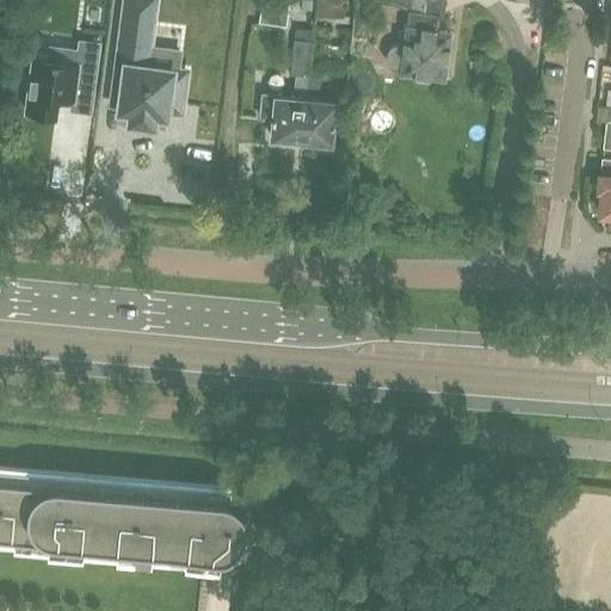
[(130,121),(134,122),(150,124),(154,124),(156,113),(167,116),(168,109),(181,111),(186,71),(180,69),(147,66),(150,44),(155,0),(125,0),(113,102),(121,103),(121,110),(131,111),(130,121)]
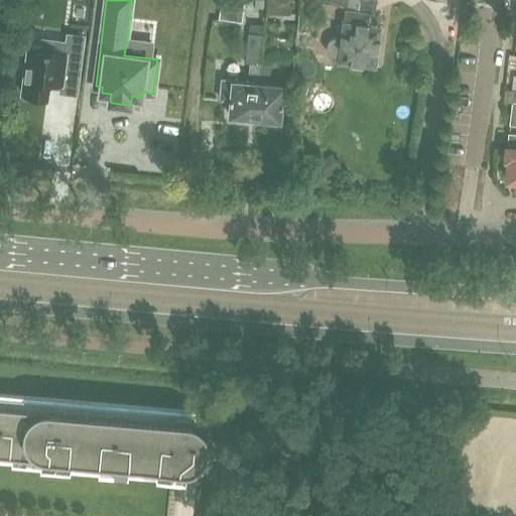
[(242,21),(244,0),(221,0),(220,18),(242,21)]
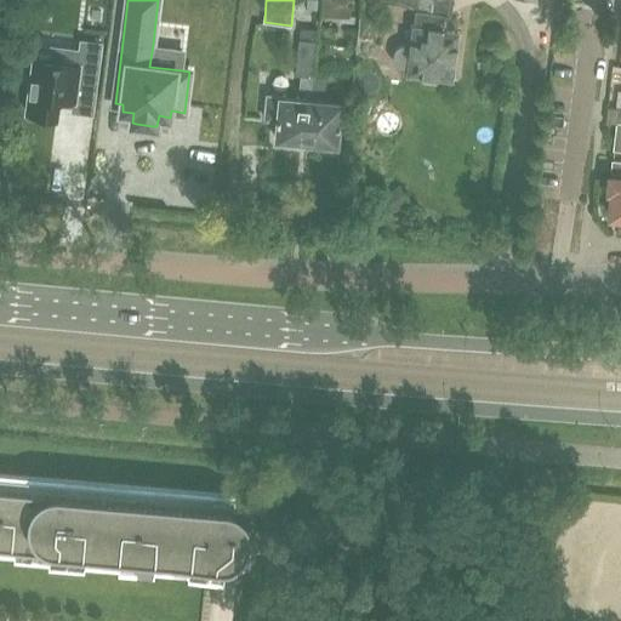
[(417,0),(411,44),(403,44),(398,46),(394,51),(394,61),(397,66),(400,69),(408,70),(408,73),(453,79),(459,32),(446,30),(448,13),(446,9),(454,6),(451,0),(417,0)]
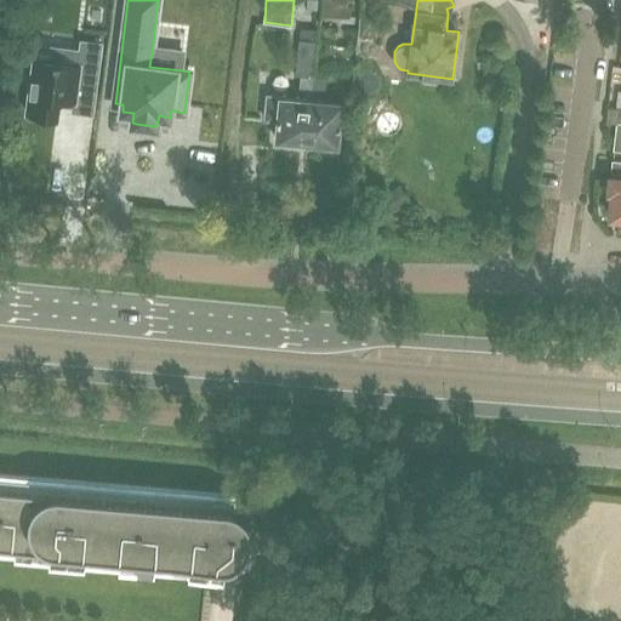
[(322,1),(319,18),(347,21),(348,4),(322,1)]
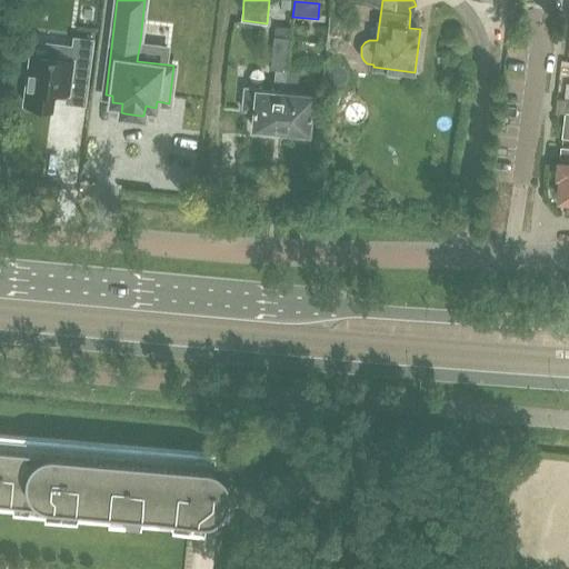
[(275,36),(288,37),(289,27),(276,26),(275,36)]
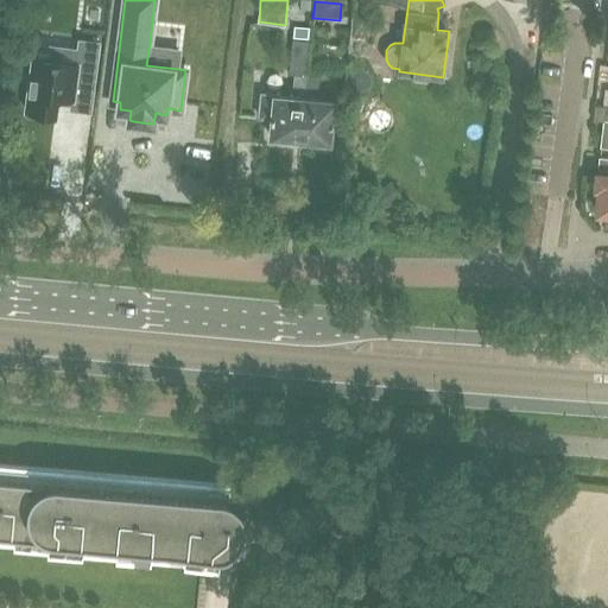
[(52,59),(33,57),(26,111),(56,114),(57,103),(58,96),(74,97),(75,89),(93,92),(100,42),(80,38),(78,46),(76,62),(58,59),(58,58),(54,57),(52,59)]
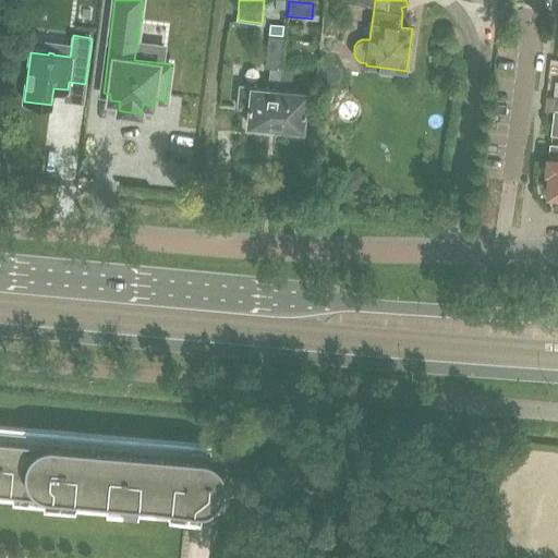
[(249,124),(276,126),(281,68),(284,39),(269,37),(266,68),(270,68),(269,80),(276,80),(275,88),(266,87),(252,86),(241,85),(239,107),(251,108),(249,124)]
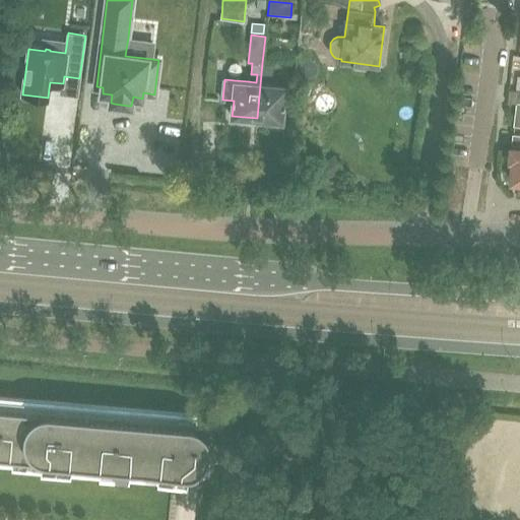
[(273,64),(262,63),(257,118),(283,121),(286,85),(265,83),(265,75),(272,76),(273,64)]
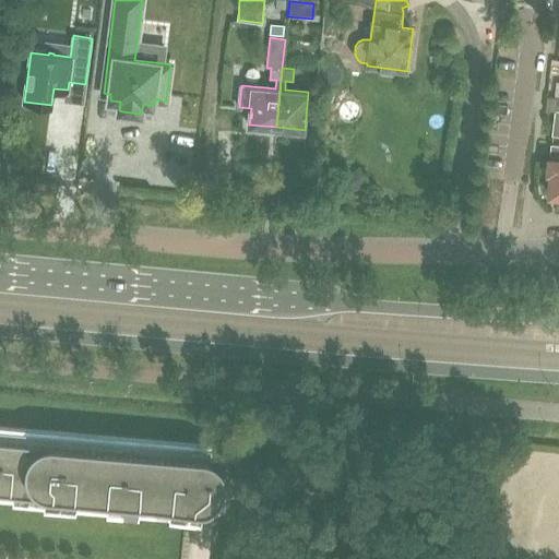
[(546,110),(556,111),(558,110),(558,97),(547,96),(546,110)]
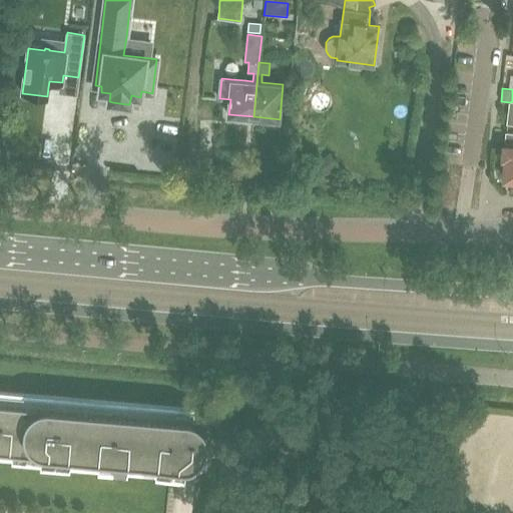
[(505,178),(512,178),(512,132),(507,132),(504,157),(507,157),(505,178)]
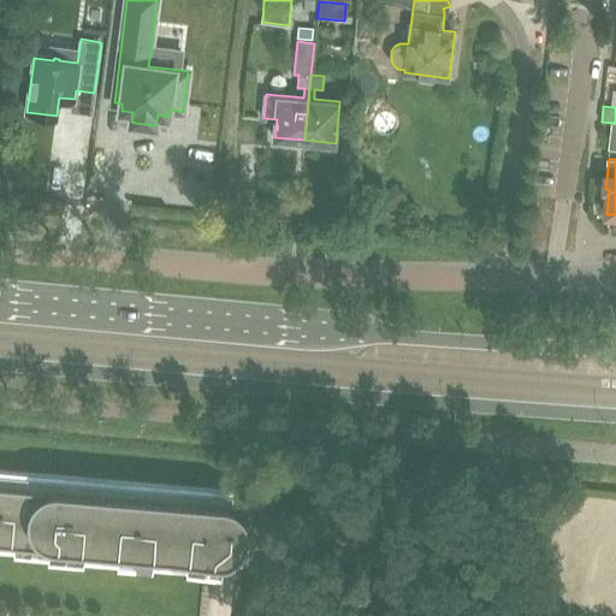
[(0,535),(221,556),(224,556),(225,556),(230,555),(234,554),(237,551),(241,549),(243,546),(246,543),(248,539),(249,537),(250,532),(250,528),(250,525),(249,520),(248,516),(247,513),(244,509),(241,507),(238,503),(235,502),(231,499),(226,499),(224,498),(0,479),(0,535)]
